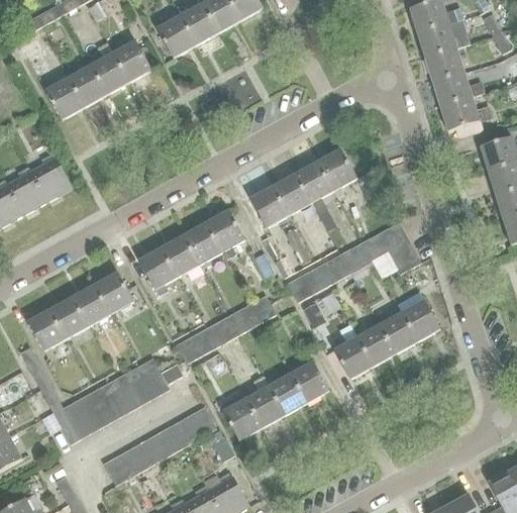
[(79,5),(76,0),(63,0),(54,5),(60,15),(79,5)]
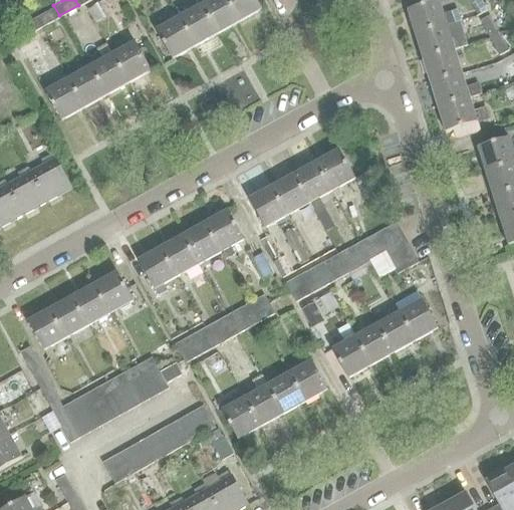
[(220,30),(241,18),(230,0),(205,0),(203,1),(220,30)]
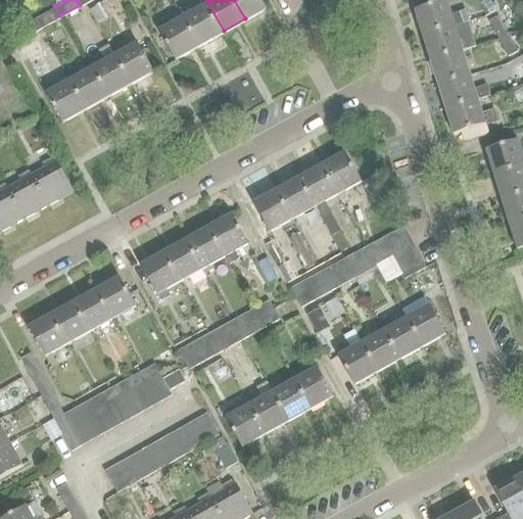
[(234,0),(245,18),(266,7),(262,0),(234,0)]
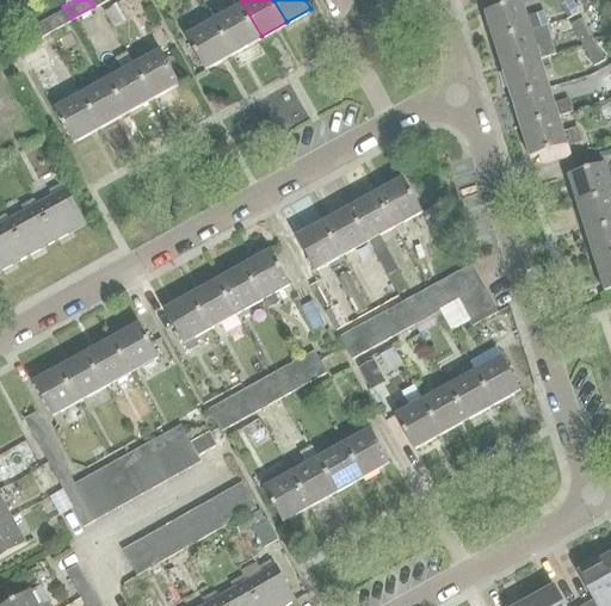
[(483,10),(493,38),(531,26),(547,22),(542,8),(526,13),(523,0),(514,0),(483,10)]
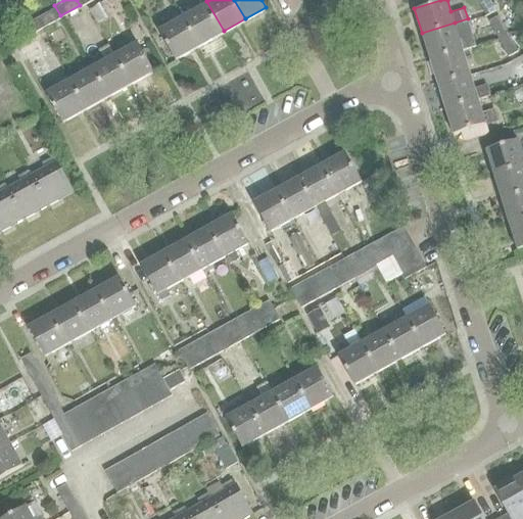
[(478,0),(485,13),(495,8),(490,0),(478,0)]
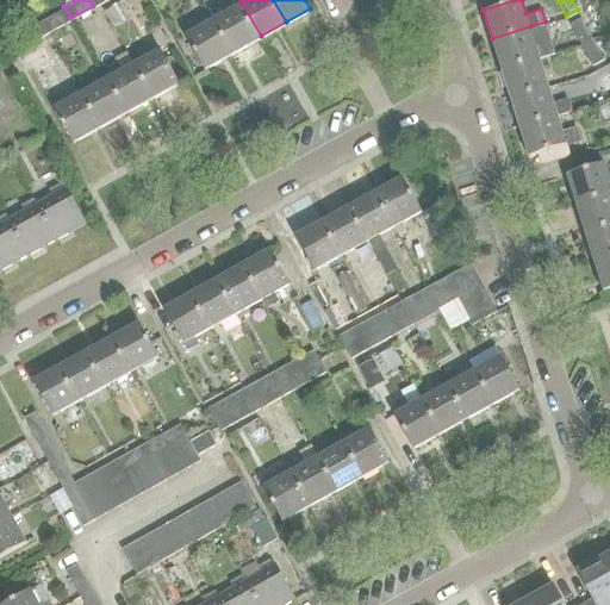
[(241,1),(212,18),(231,52),(261,36),(241,1)]
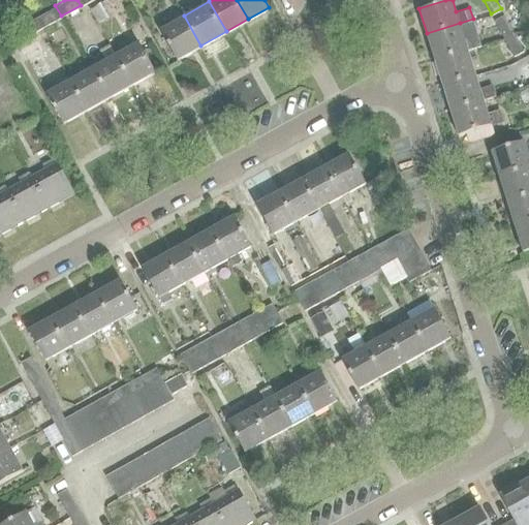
[(59,18),(61,16),(55,5),(35,18),(40,27),(59,18)]
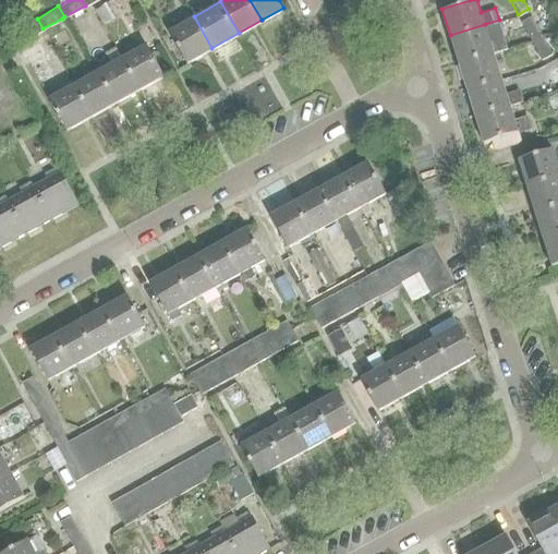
[(521,20),(531,38),(542,33),(531,14),(521,20)]
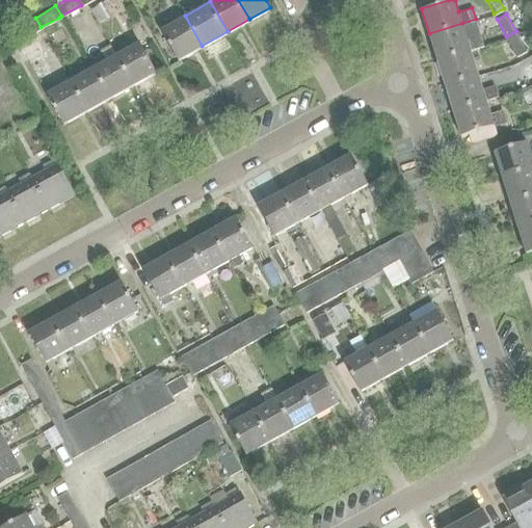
[(178,59),(202,46),(185,16),(161,28),(178,59)]
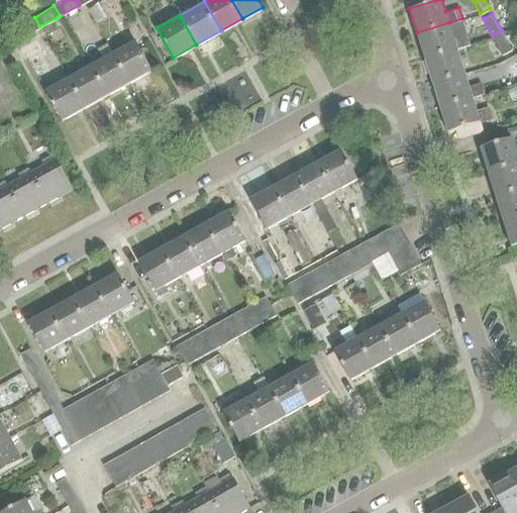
[(21,36),(39,26),(34,17),(11,29),(17,39),(21,36)]
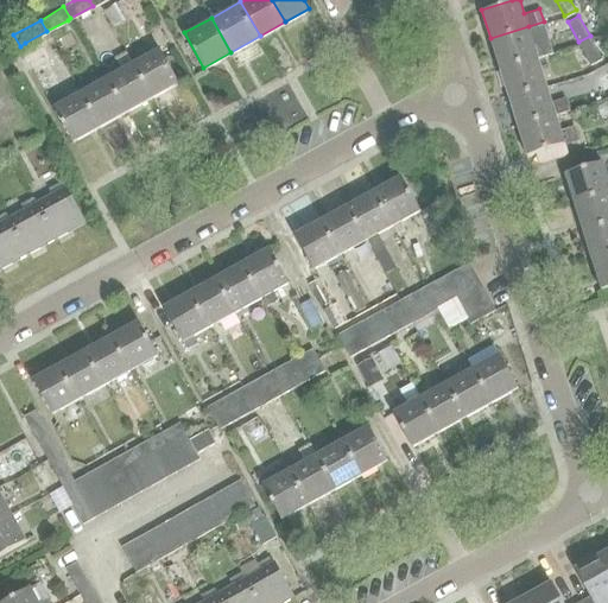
[(549,38),(533,43),(529,26),(491,38),(499,67),(537,55),(552,50),(549,38)]
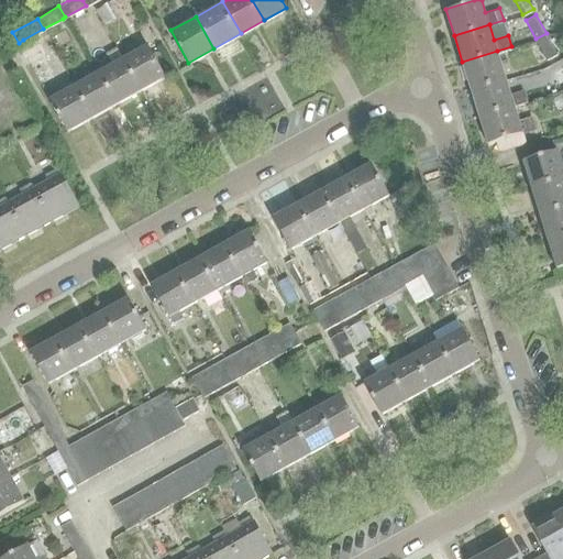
[(547,33),(536,39),(547,58),(556,53),(547,33)]
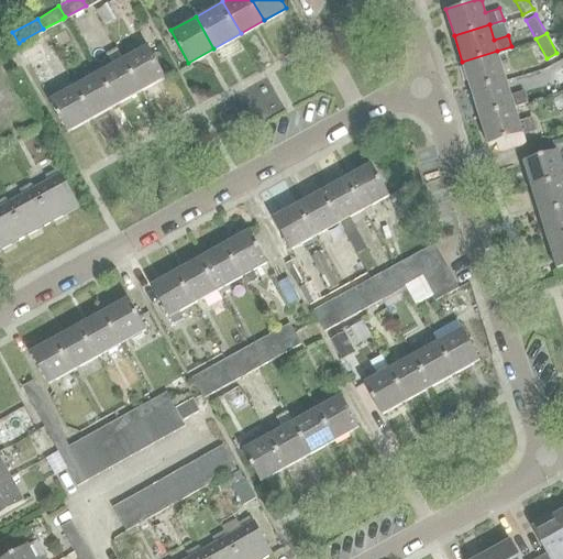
[(125,55),(142,88),(165,75),(147,43),(125,55)]
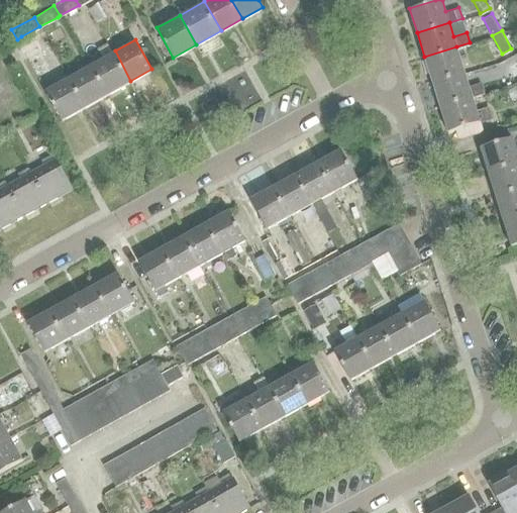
[(464,72),(456,46),(424,57),(432,81),(464,72)]
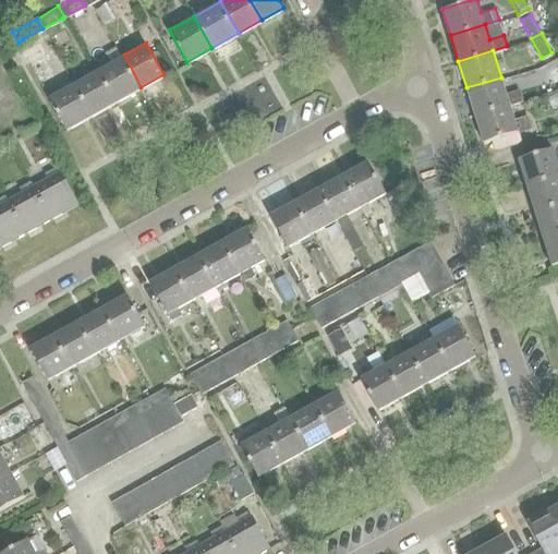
[(124,55),(98,69),(114,101),(141,87),(124,55)]
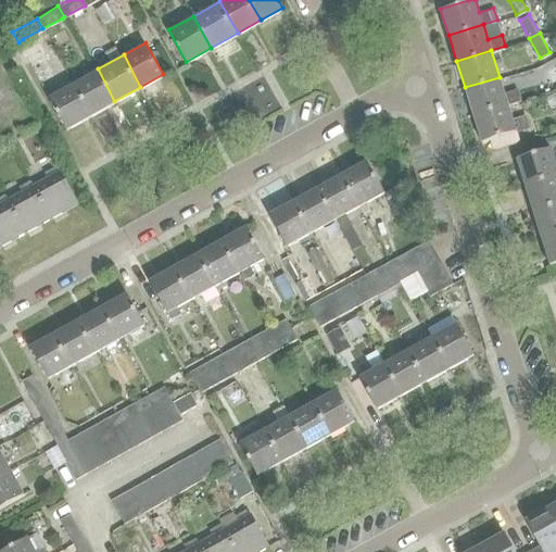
[(98,69),(72,84),(89,115),(114,101),(98,69)]
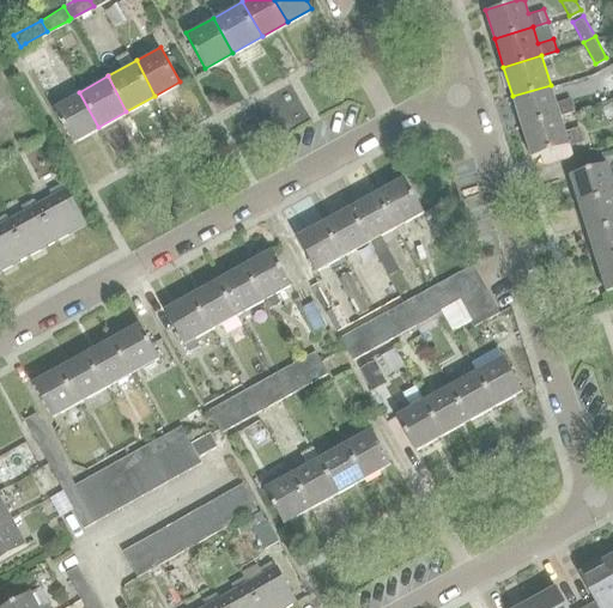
[(71,97),(53,107),(73,141),(98,127),(79,92),(74,84),(66,89),(71,97)]
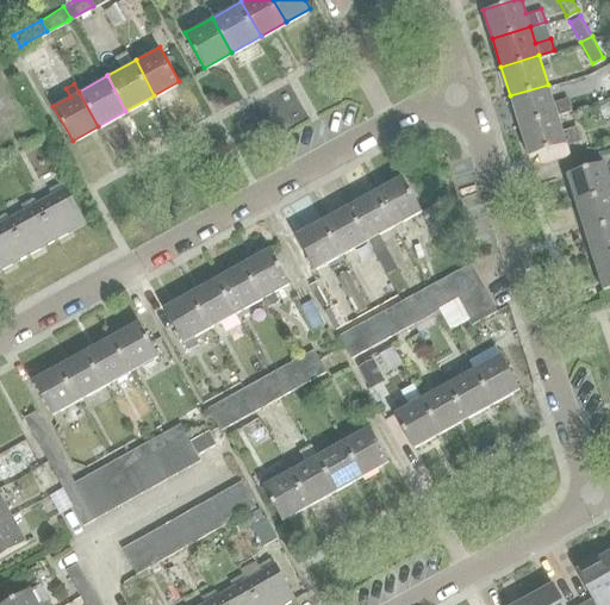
[(571,108),(567,95),(553,100),(548,85),(510,95),(518,124),(556,113),(571,108)]
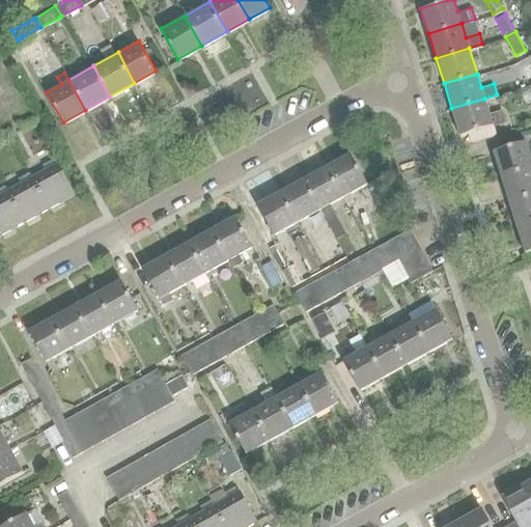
[(490,112),(484,99),(451,108),(459,134),(505,120),(501,109),(490,112)]
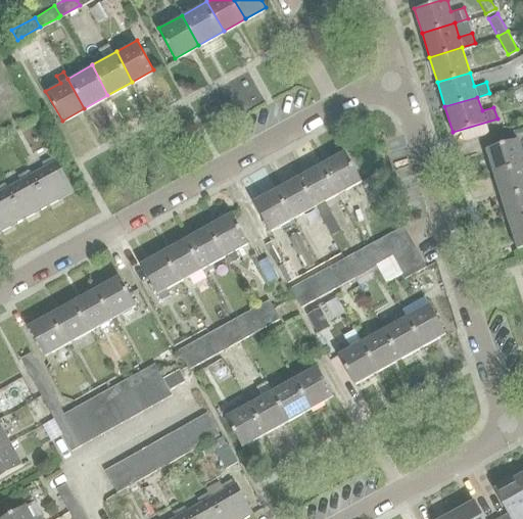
[(522,151),(522,152),(518,137),(485,147),(493,174),(522,163),(522,151)]
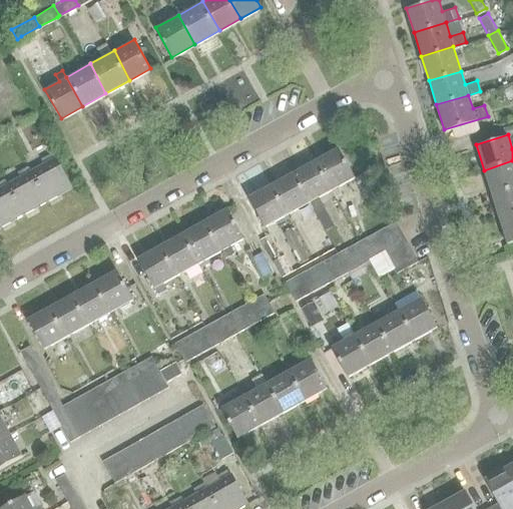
[(315,159),(331,188),(338,201),(344,197),(338,185),(354,176),(338,146),(315,159)]
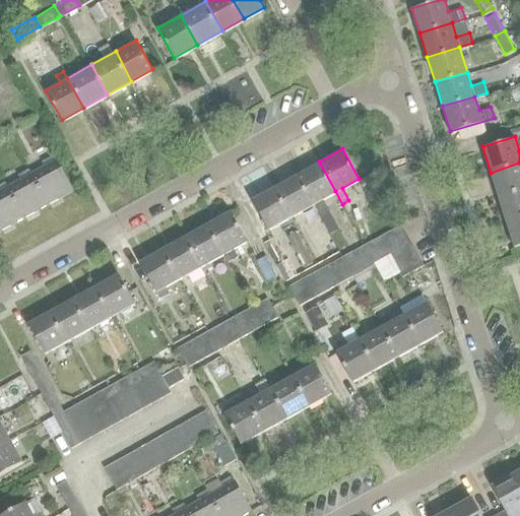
[(28,167),(24,169),(43,204),(71,188),(55,157),(55,158),(52,153),(41,159),(44,165),(30,172),(28,167)]
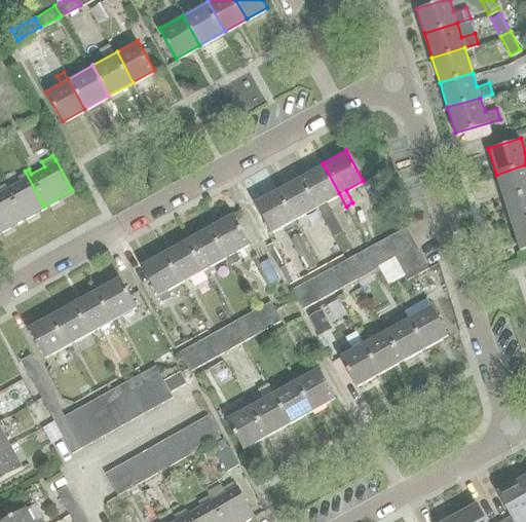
[(326,200),(339,193),(323,163),(300,176),(316,207),(322,217),(332,212),(326,200)]
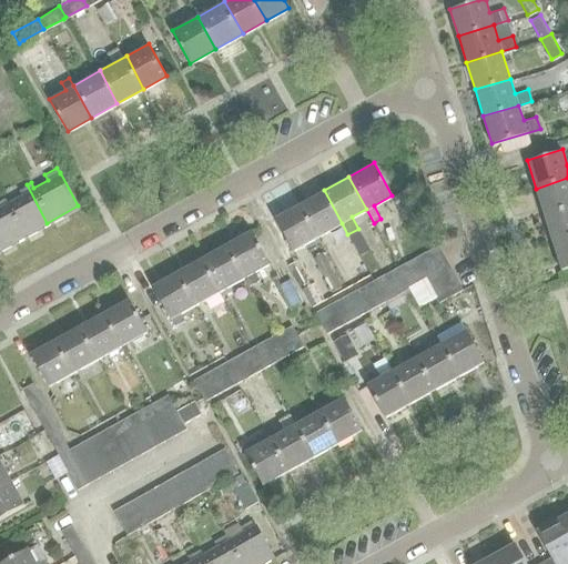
[(567,178),(536,189),(544,214),(567,207),(567,178)]
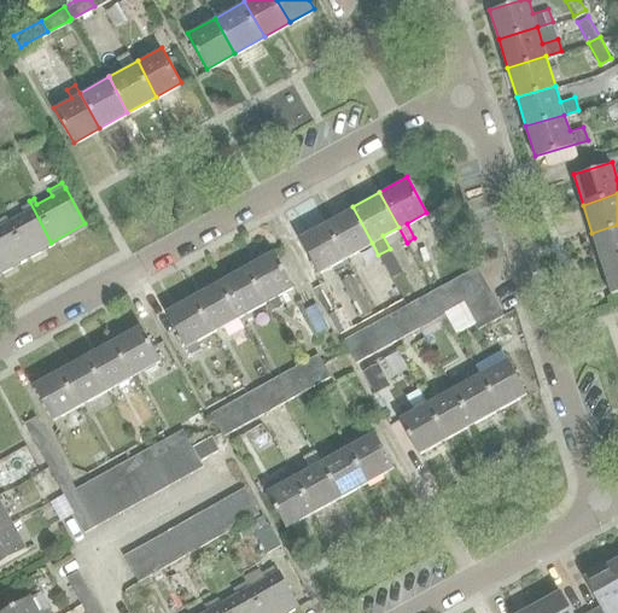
[(51,243),(29,200),(21,205),(23,211),(9,220),(28,256),(51,243)]
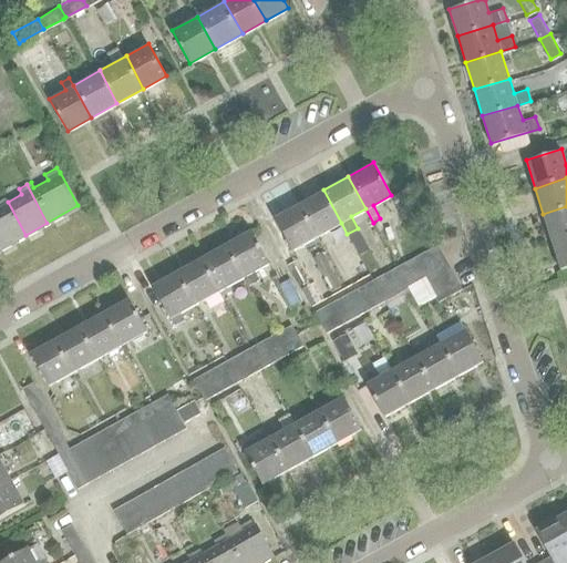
[(329,229),(341,223),(323,190),(299,203),(317,235),(323,247),(334,241),(329,229)]
